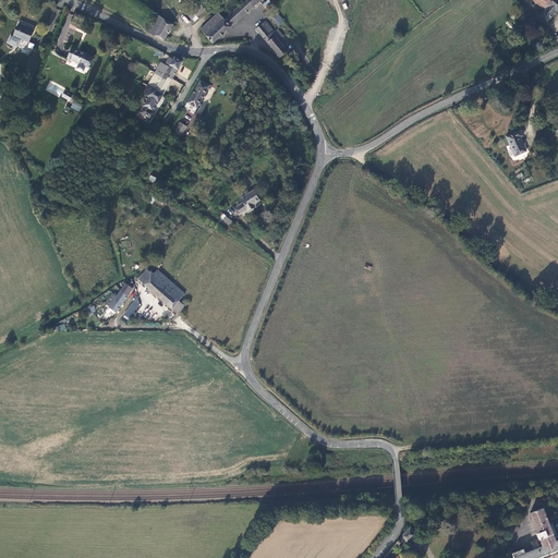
[(245,0),(223,20),(231,26),(259,0),(245,0)]
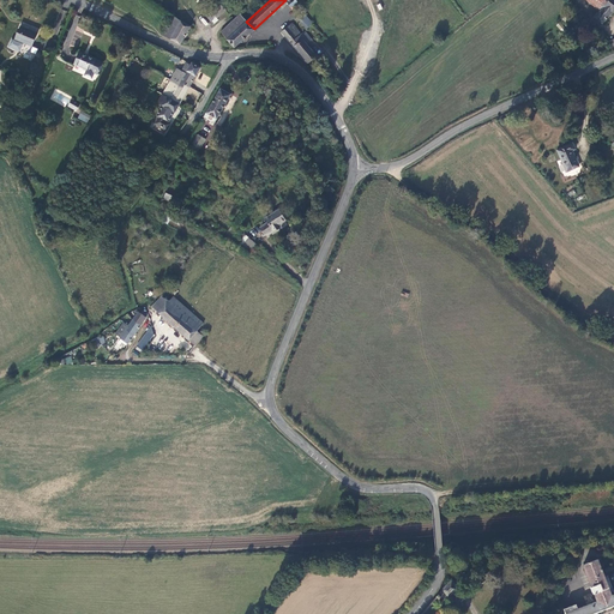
[(613,0),(597,0),(593,6),(599,10),(594,17),(602,24),(613,13),(613,0)]
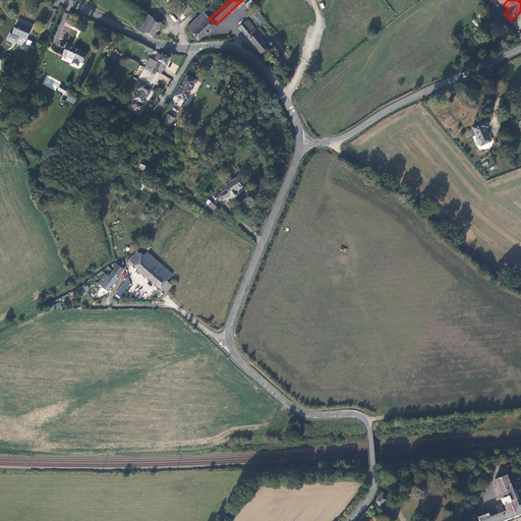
[(186,2),(173,13),(178,18),(190,7),(189,5),(186,2)]
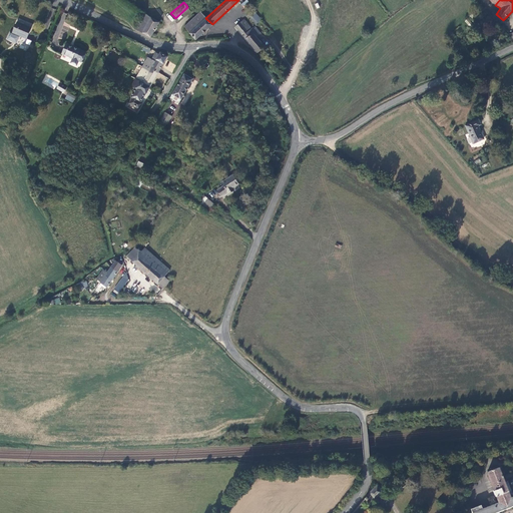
[(262,20),(254,11),(248,16),(255,25),(262,20)]
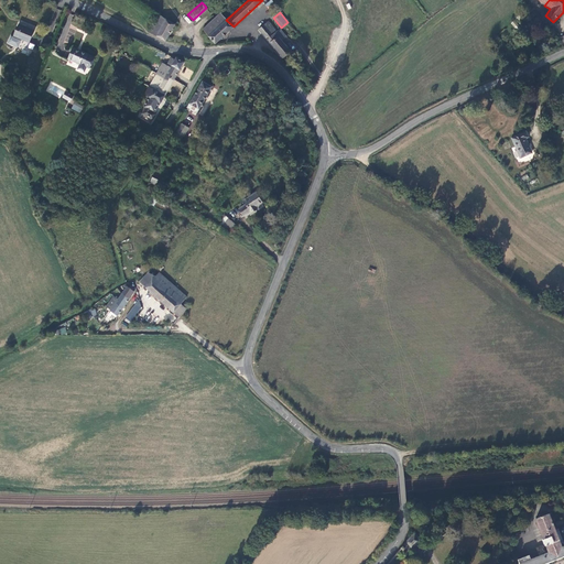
[(207,36),(215,44),(234,26),(226,20),(219,13),(202,30),(208,36),(207,36)]
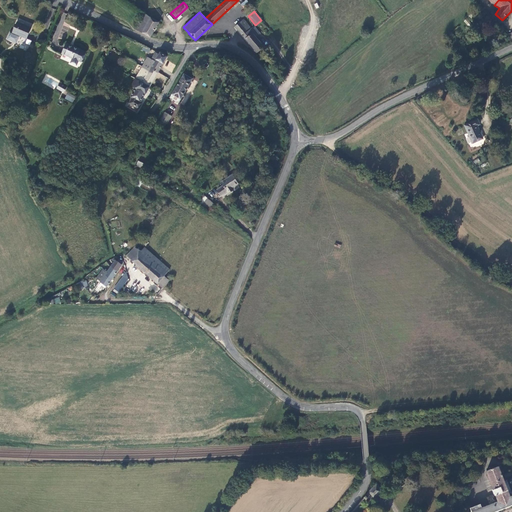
[(133,29),(150,38),(158,23),(142,14),(133,29)]
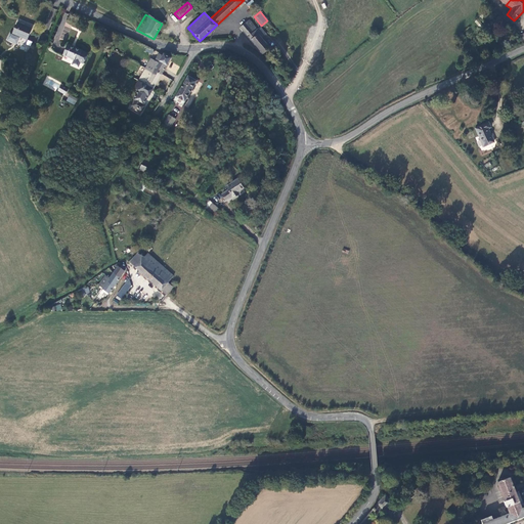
[(257,49),(262,55),(270,48),(262,38),(266,34),(260,27),(256,29),(249,20),(241,27),(256,45),(259,48),(257,49)]
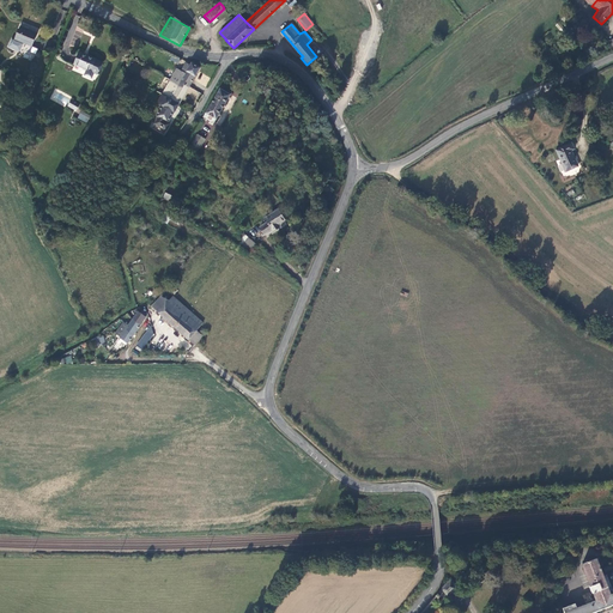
[(30,47),(36,34),(18,26),(13,40),(14,40),(22,43),(30,47)]
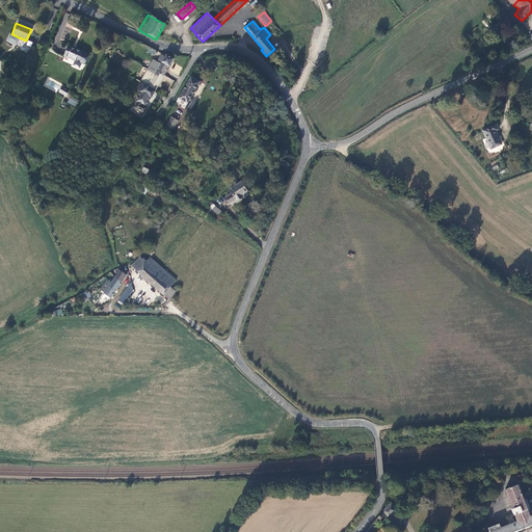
[(19,37),(12,34),(11,36),(8,34),(6,41),(16,45),(19,37)]
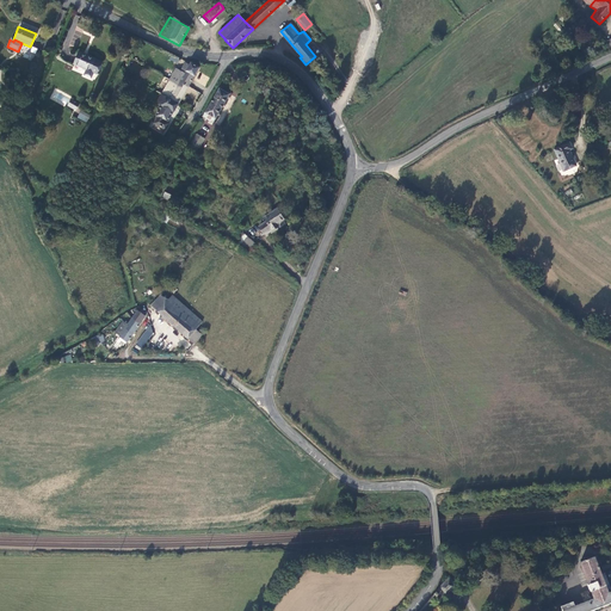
[(96,74),(100,61),(78,51),(73,63),(84,69),(82,75),(88,78),(92,73),(96,74)]
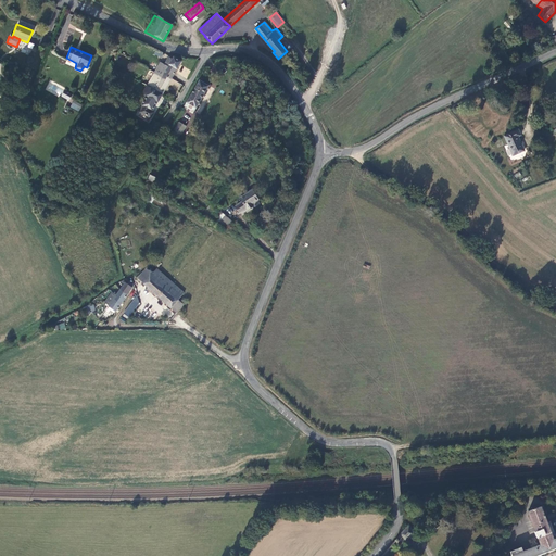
[(163,74),(172,79),(181,62),(174,57),(172,60),(168,58),(164,64),(160,62),(154,71),(162,76),(163,74)]
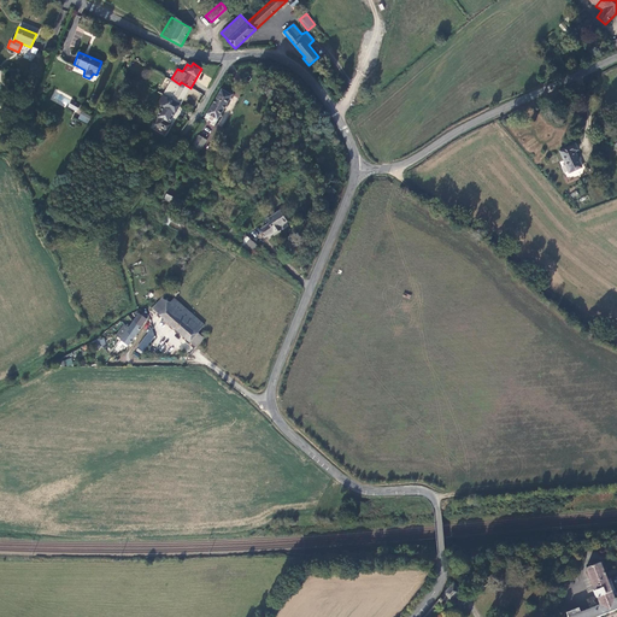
[(180,105),(191,88),(181,82),(180,84),(178,86),(170,81),(162,94),(180,105)]
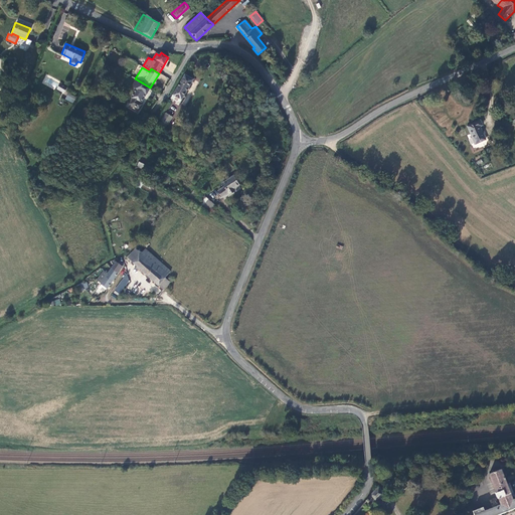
[(193,79),(184,73),(170,99),(180,104),(193,79)]
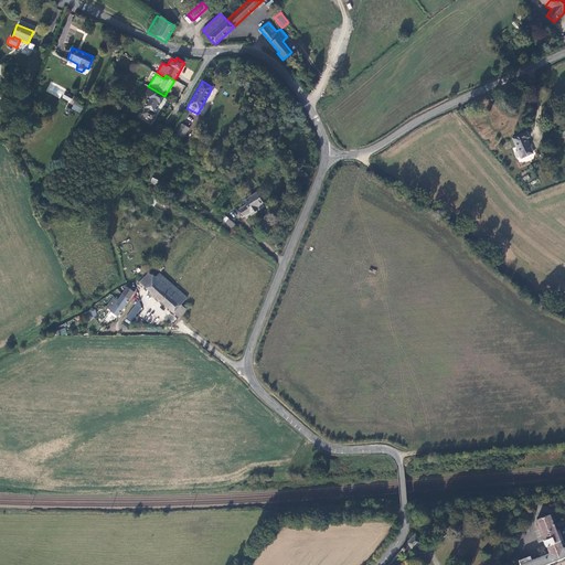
[(153,120),(157,114),(155,113),(164,96),(148,86),(144,94),(152,98),(142,114),(153,120)]
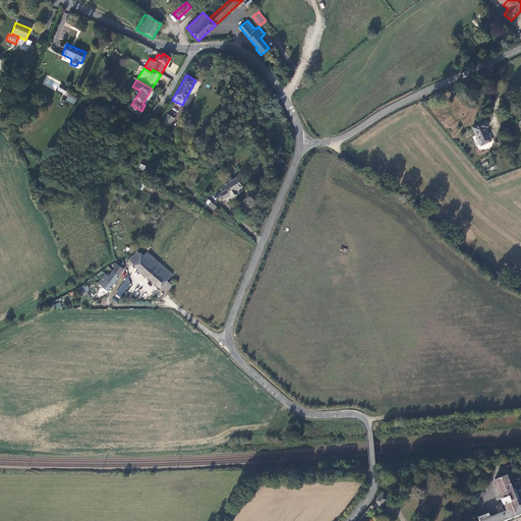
[(77,100),(69,95),(66,101),(74,105),(77,100)]
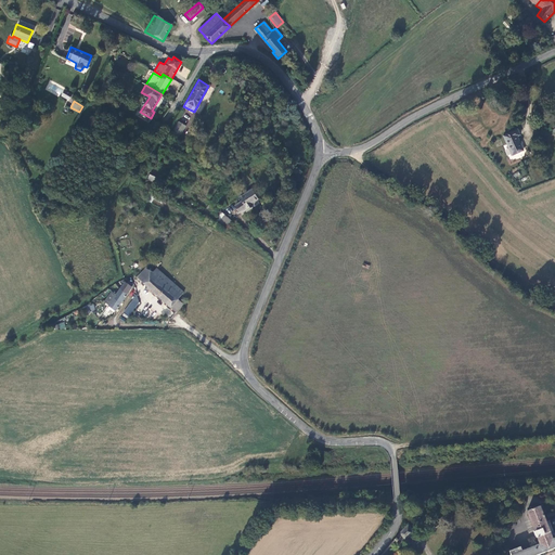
[(173,130),(175,130),(180,133),(184,126),(178,121),(173,130)]
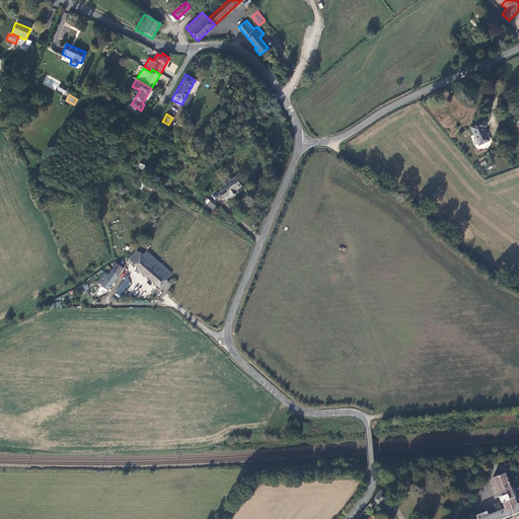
[(485,120),(469,127),(478,146),(490,141),(485,128),(488,127),(485,120)]
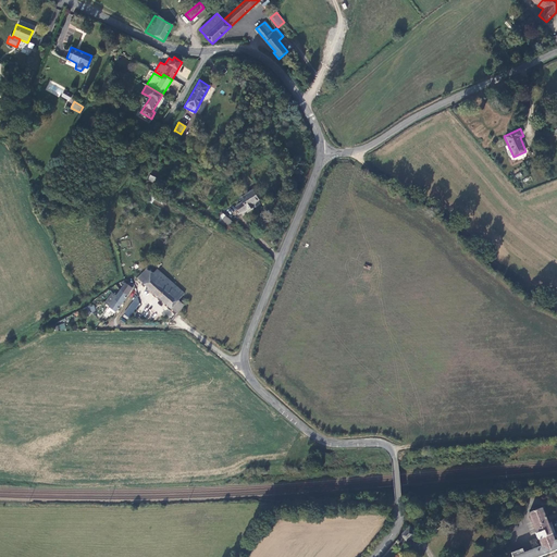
[(235,206),(240,213),(247,209),(248,211),(255,207),(252,205),(259,200),(251,189),(239,198),(242,201),(235,206)]
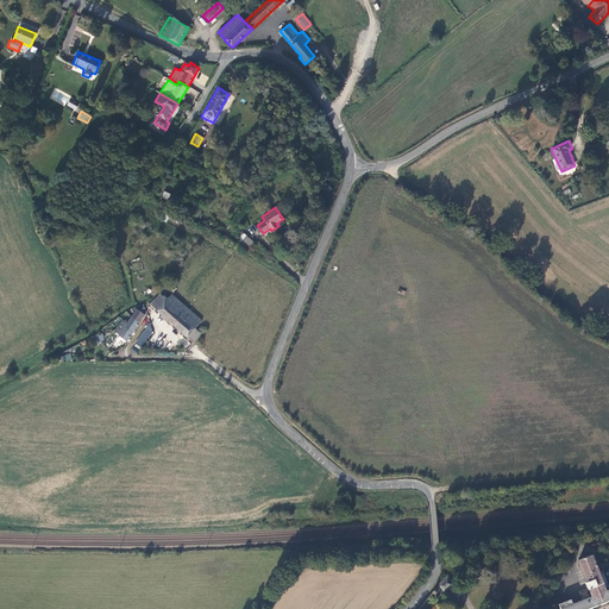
[(225,238),(232,227),(228,225),(221,236),(225,238)]
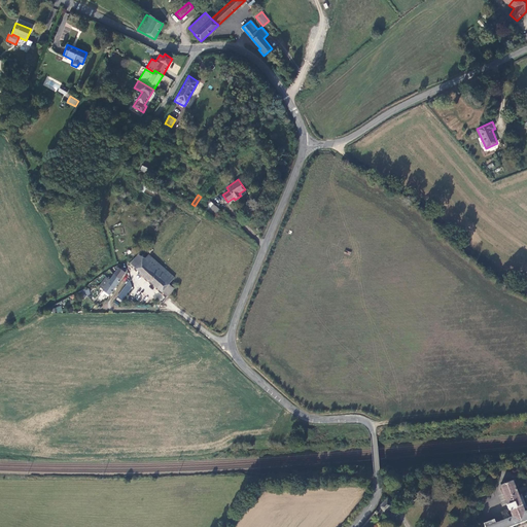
[(212,217),(219,209),(213,204),(210,201),(204,208),(208,210),(206,213),(212,217)]
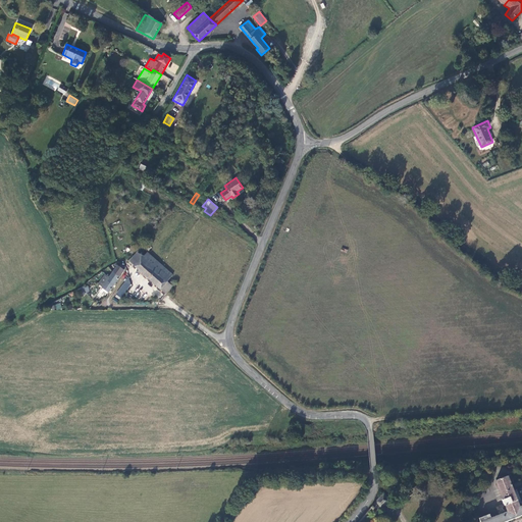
[(128,260),(134,266),(144,255),(136,251),(128,260)]
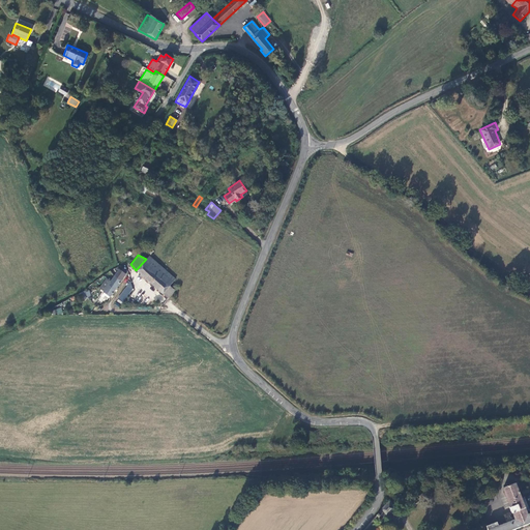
[(136,270),(168,299),(175,290),(170,285),(176,278),(149,255),(146,259),(136,270)]
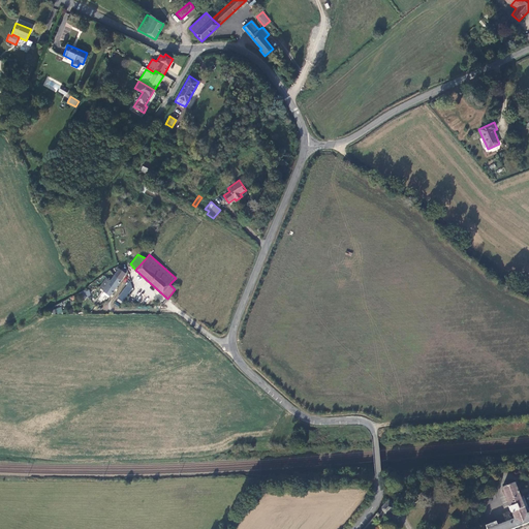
[(105,277),(98,288),(110,296),(126,273),(118,268),(110,279),(105,277)]
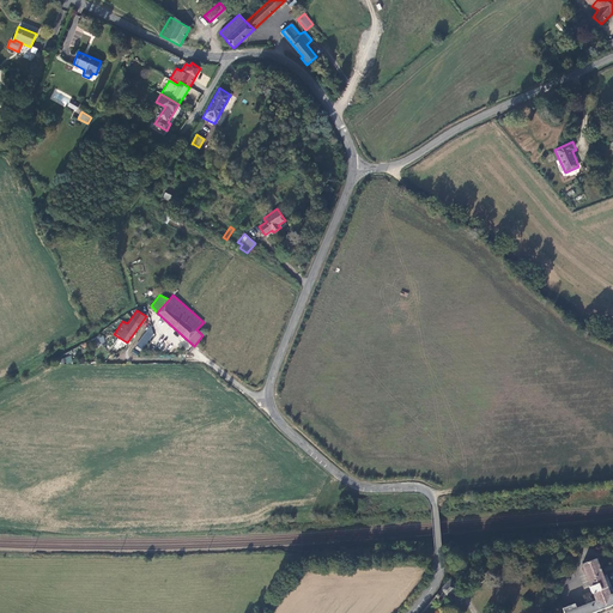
[(153,334),(151,325),(135,345),(137,346),(135,349),(140,352),(153,334)]
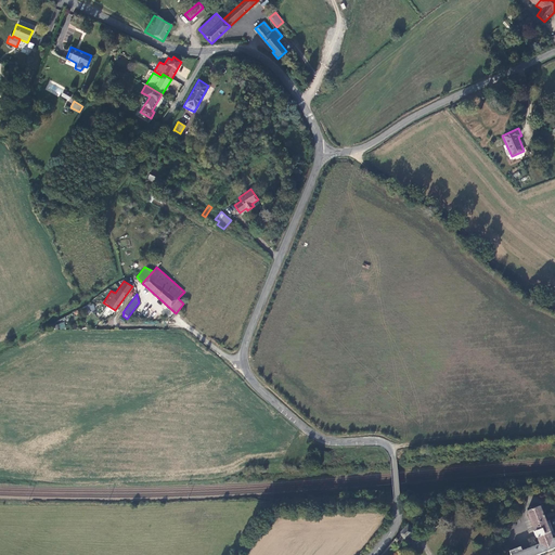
[(91,312),(95,309),(93,302),(86,305),(80,308),(86,314),(90,311),(91,312)]
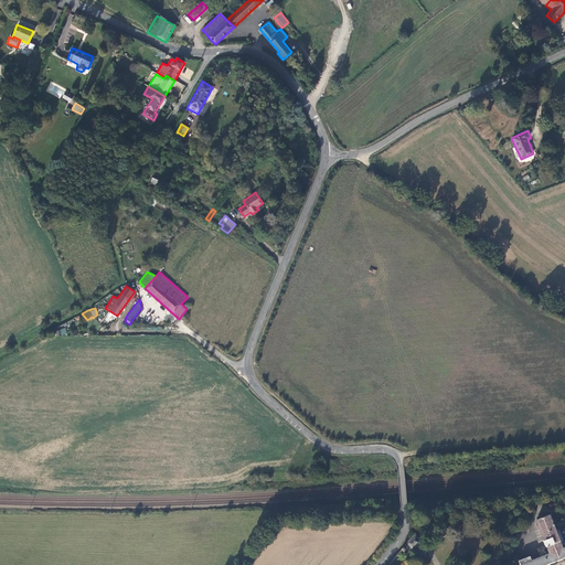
[(521,564),(542,564),(564,556),(564,546),(551,514),(536,520),(550,552),(532,560),(531,556),(519,561),(521,564)]
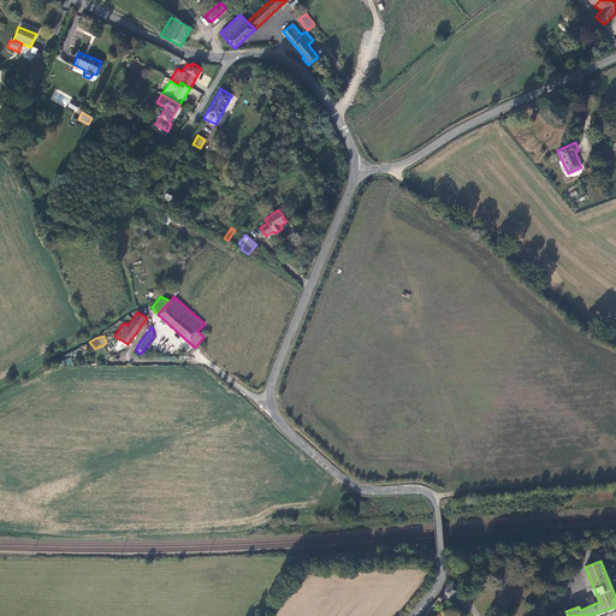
[(451,582),(448,585),(444,590),(451,598),(458,591),(451,582)]
